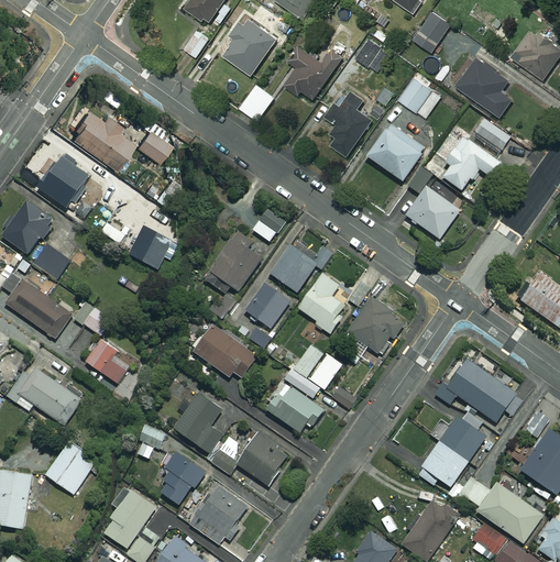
[(185,0),(180,9),(202,24),(218,0),(185,0)]
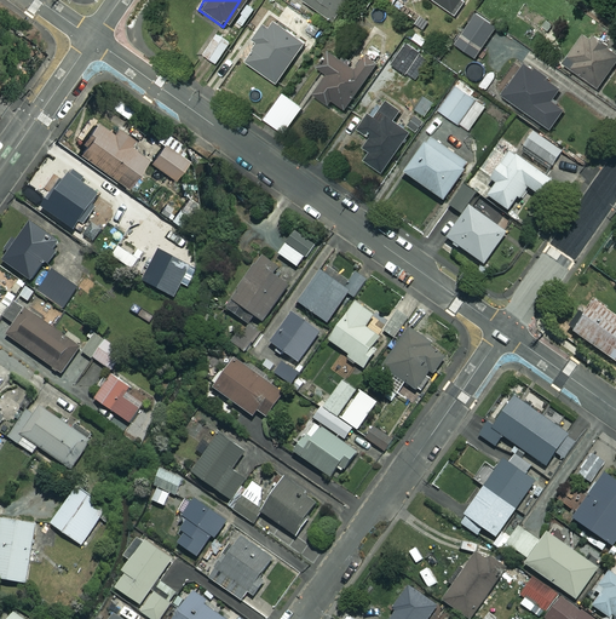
[(299,0),(328,22),(343,0),(299,0)]
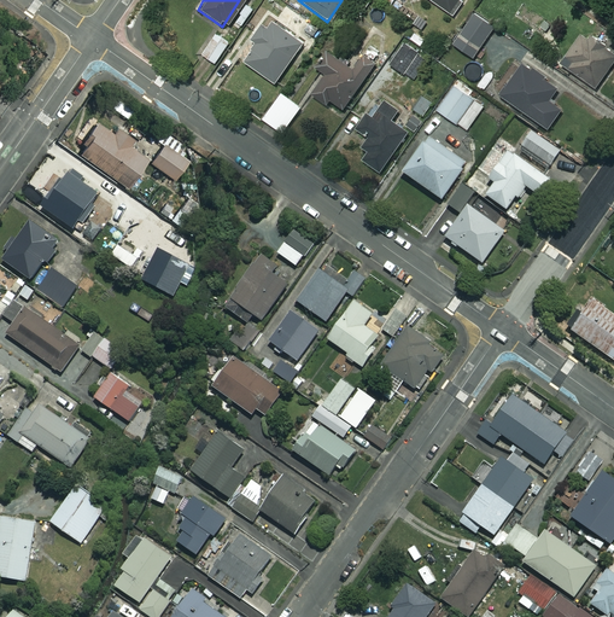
[(427,0),(450,16),(460,1),(457,0),(427,0)]
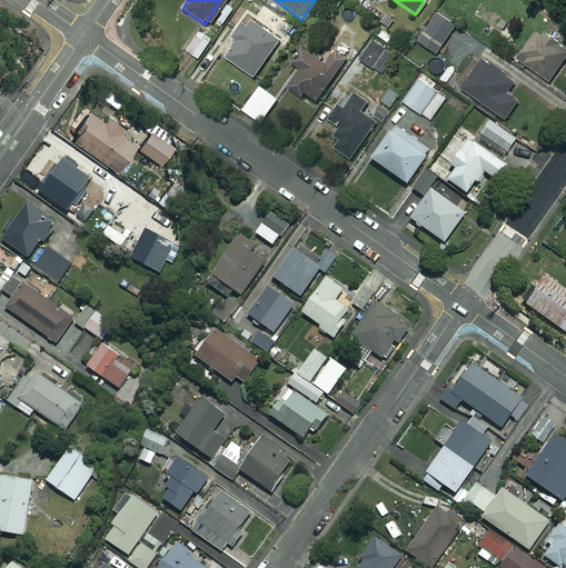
[(450,26),(433,13),(414,40),(432,52),(450,26)]
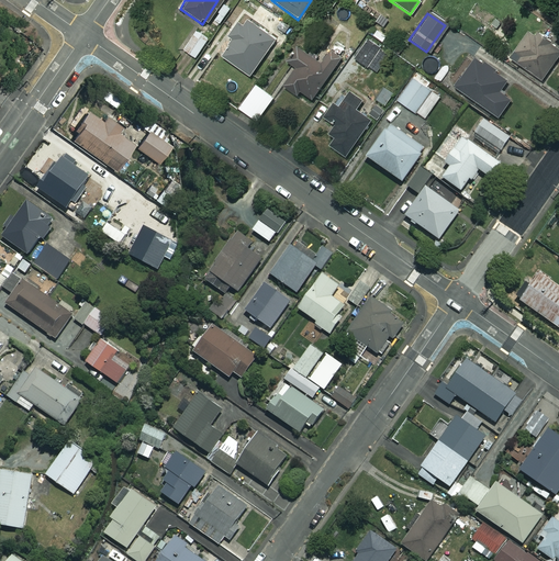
[(255,23),(242,14),(227,35),(231,37),(219,56),(246,75),(271,38),(253,25),(255,23)]
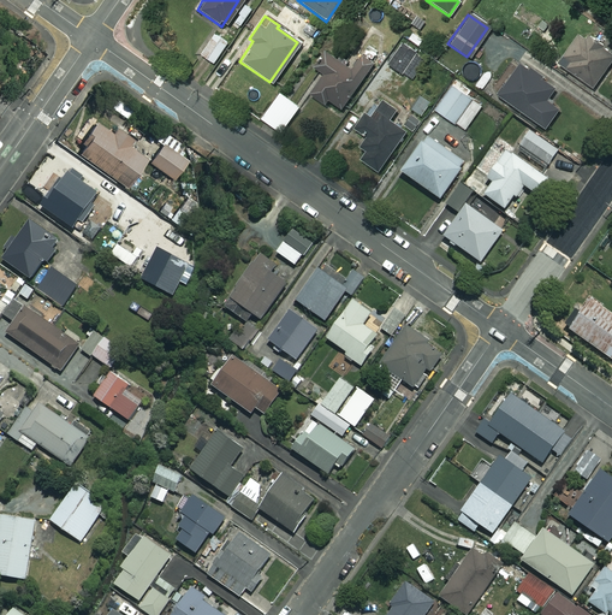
[(225,42),(208,31),(195,53),(211,63),(225,42)]
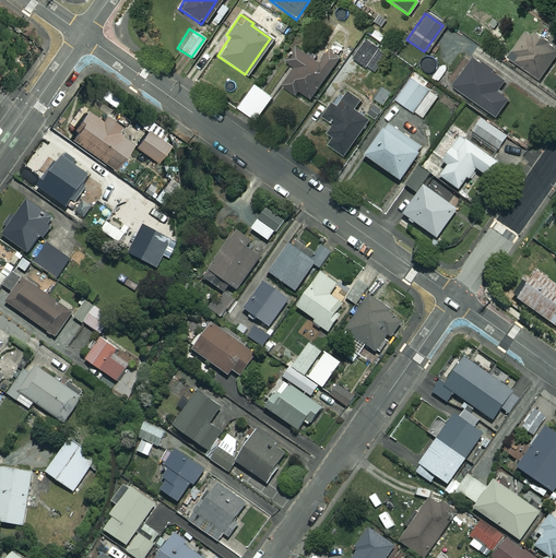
[(554,50),(522,30),(504,58),(534,79),(554,50)]
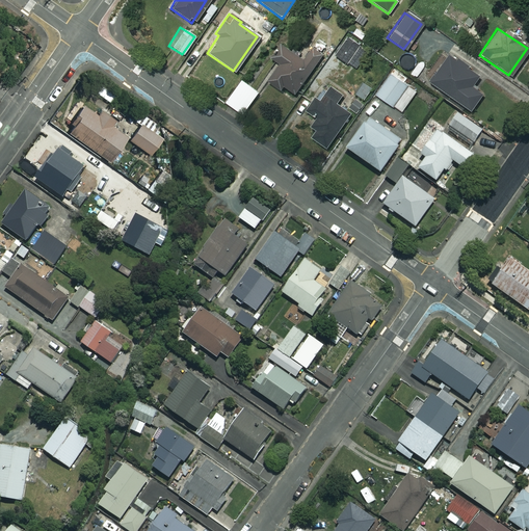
[(363,48),(345,37),(334,56),(351,67),(363,48)]
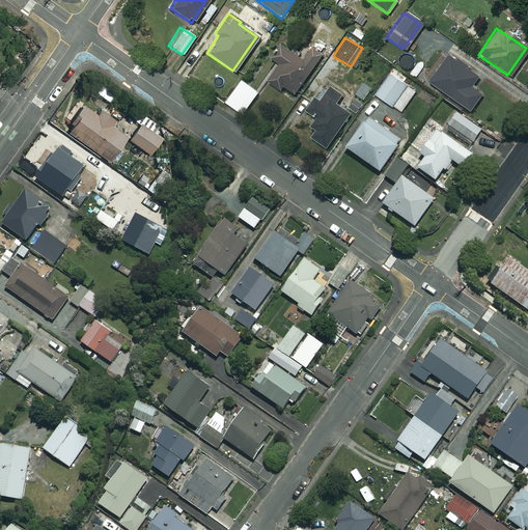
[(292,93),(318,53),(308,46),(299,60),(278,47),(270,60),(276,64),(265,81),(277,89),(280,85),(292,93)]
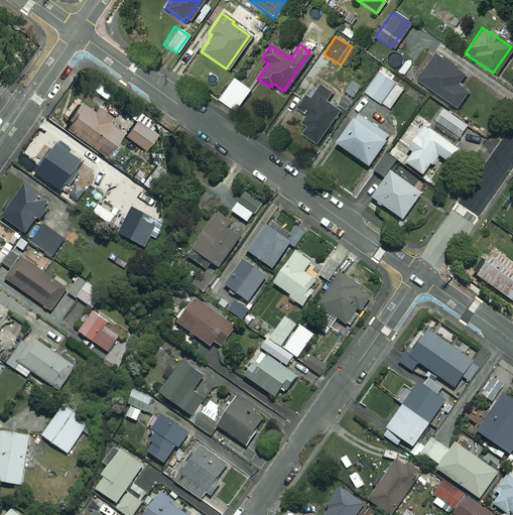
[(462,74),(433,53),(414,80),(453,108),(465,91),(455,84),(462,74)]
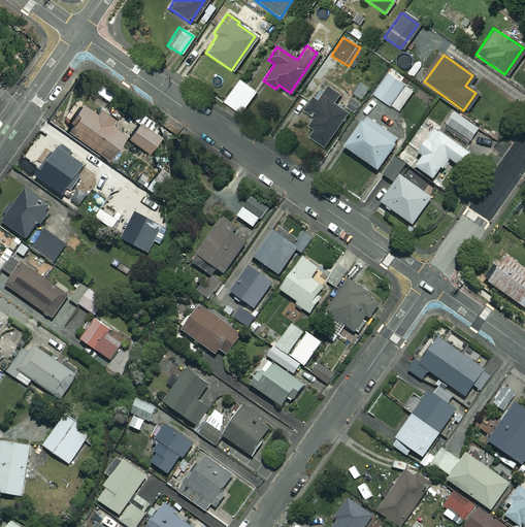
[(402,77),(388,68),(370,94),(396,111),(409,91),(399,83),(402,77)]
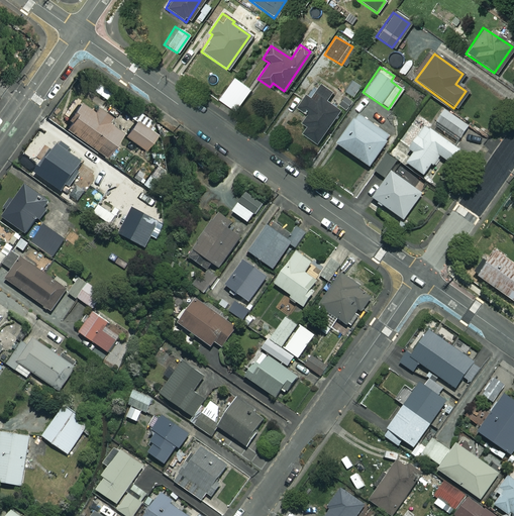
[(314,80),(295,109),(304,114),(298,122),(304,126),(299,133),(314,143),(336,110),(322,100),(329,90),(314,80)]
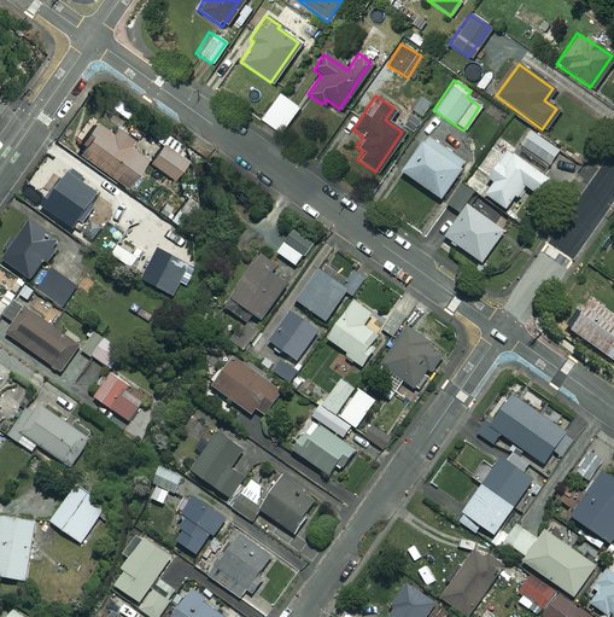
[(428,104),(416,97),(409,109),(421,116),(428,104)]
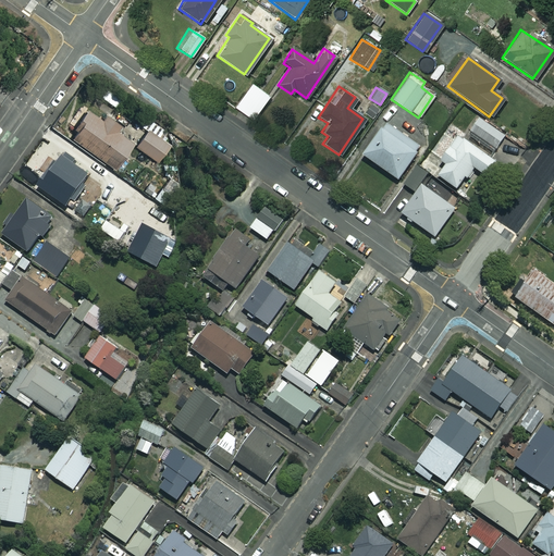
[(267,98),(251,88),(243,101),(258,111),(267,98)]
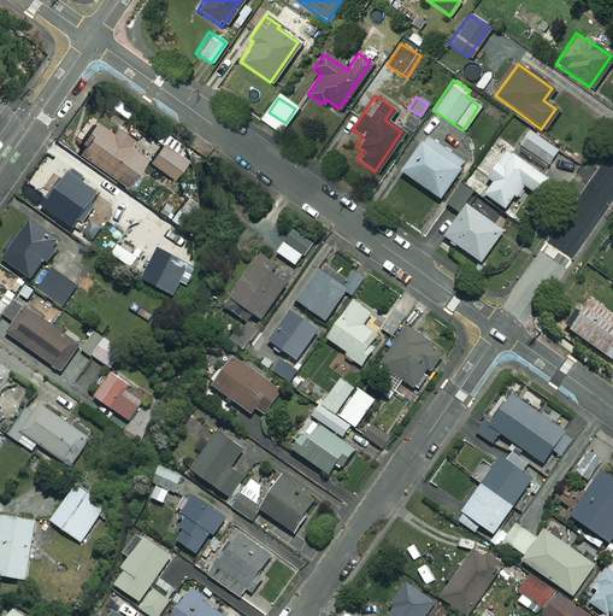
[(418,121),(408,113),(401,124),(411,132),(418,121)]
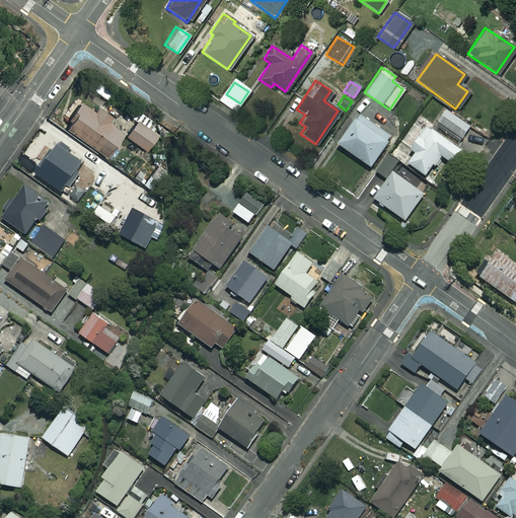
[(92,111),(80,101),(63,125),(103,154),(127,122),(98,101),(92,111)]
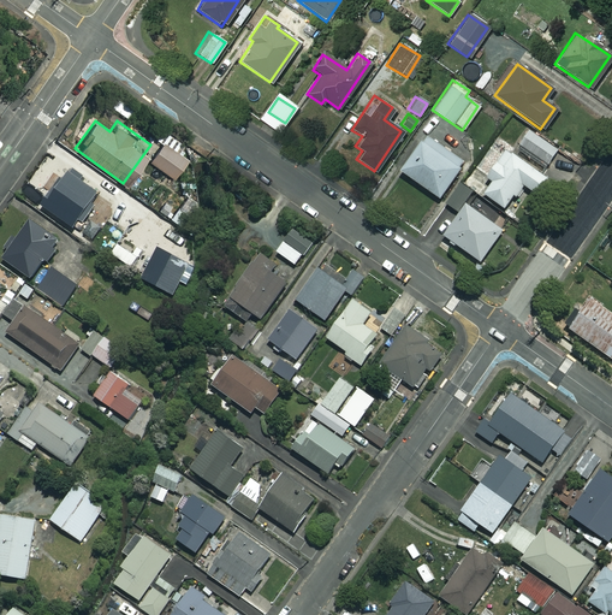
[(557,151),(527,130),(516,146),(547,166),(557,151)]
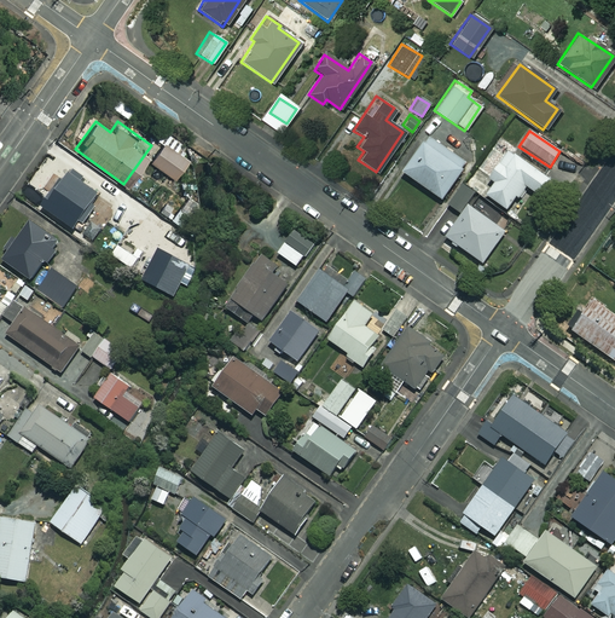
[(436,148),(424,140),(400,174),(439,201),(465,165),(437,145),(436,148)]
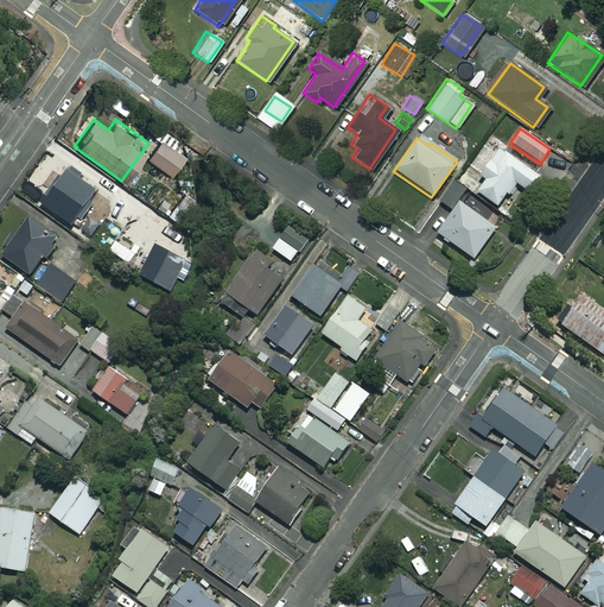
[(182,156),(158,139),(144,158),(169,175),(182,156)]
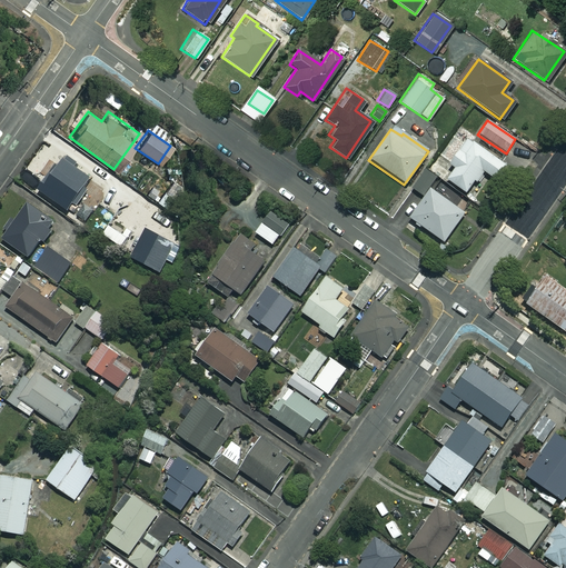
[(445,180),(464,193),(473,181),(476,185),(484,173),(495,181),(504,167),(466,140),(447,166),(453,169),(445,180)]
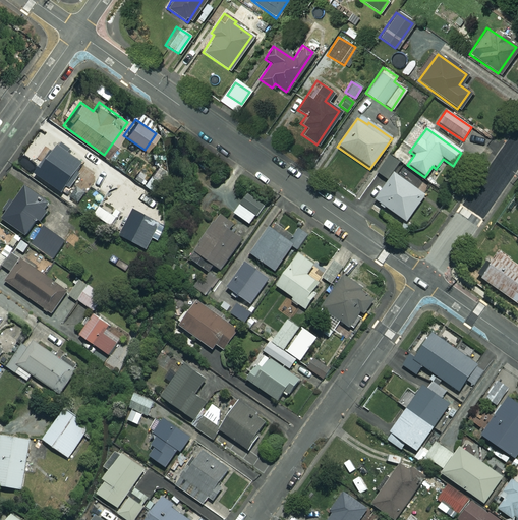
[(65,184),(69,187),(78,173),(75,171),(82,162),(68,151),(70,148),(59,139),(35,172),(60,191),(65,184)]
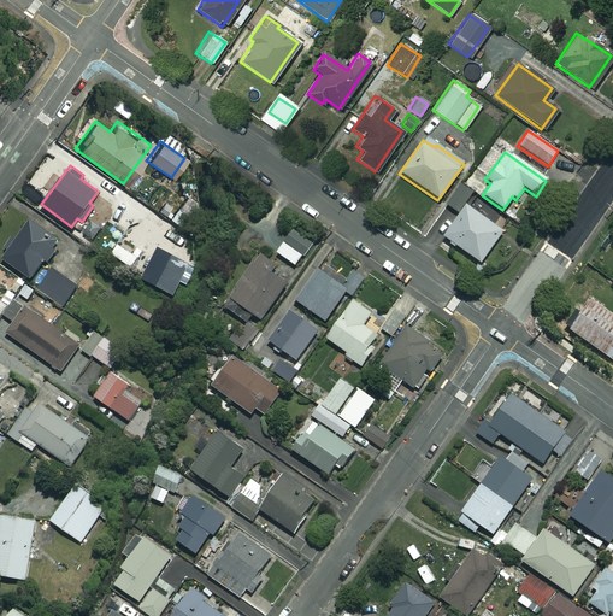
[(495,212),(455,186),(442,205),(457,216),(441,239),(478,264),(501,232),(488,223),(495,212)]
